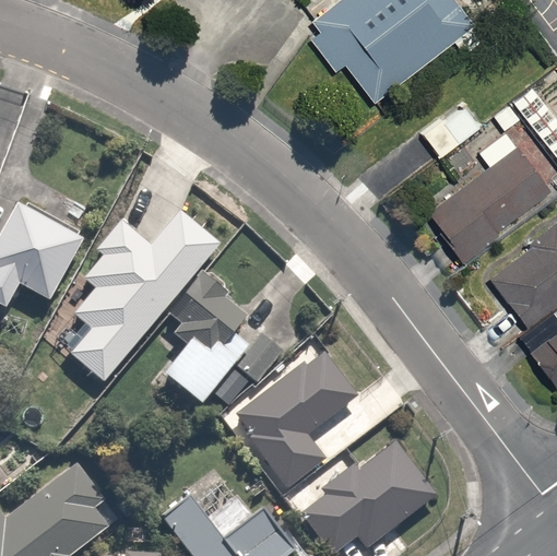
[(335,0),(297,31),(329,70),(341,60),(368,95),(469,15),(455,0),(335,0)]
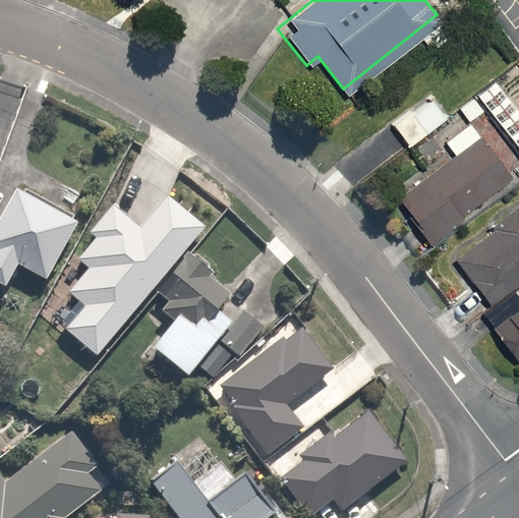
[(461,106),(472,119),(491,105),(518,139),(518,103),(498,76),(461,106)]
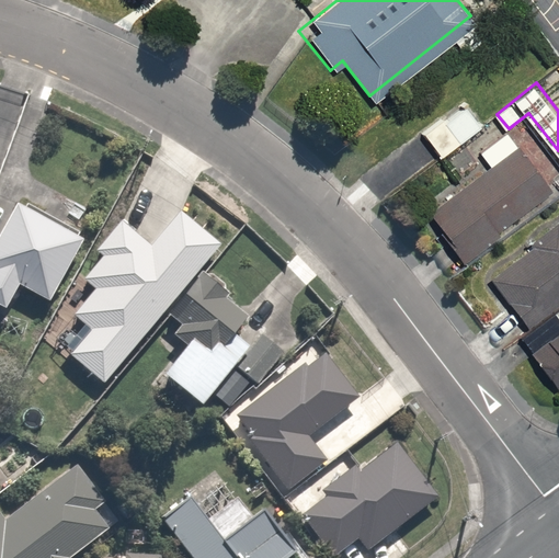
[(556,189),(511,131),(483,151),(493,164),(431,213),(468,261),(503,235),(500,230),(556,189)]
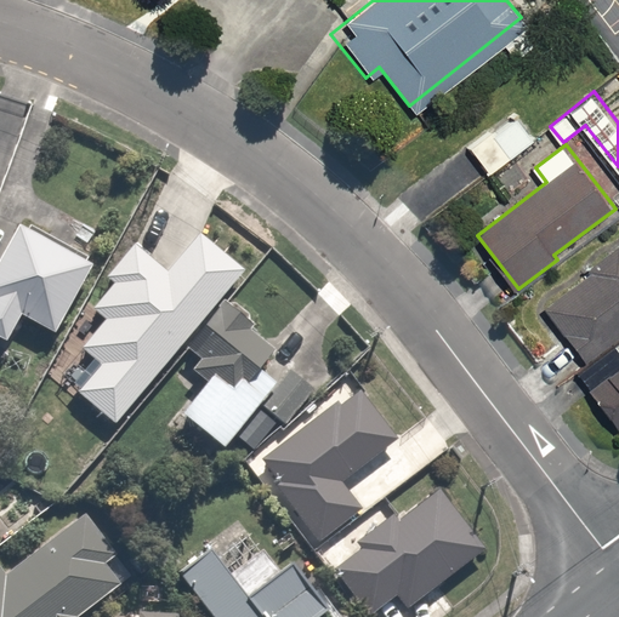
[(90,250),(9,215),(0,234),(0,330),(6,333),(16,308),(57,326),(90,250)]
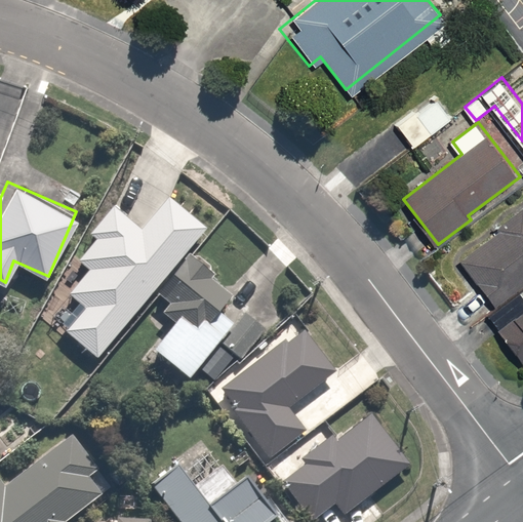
[(96,358),(206,229),(169,196),(142,230),(114,206),(89,234),(95,240),(78,261),(88,270),(69,294),(85,308),(66,331),(96,358)]
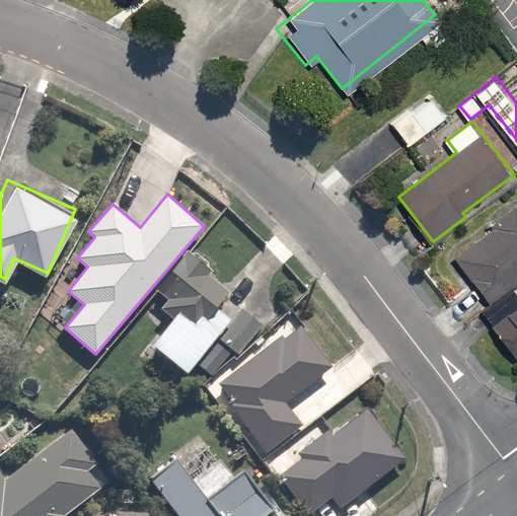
[(487,296),(516,273),(516,202),(452,253),(487,296)]
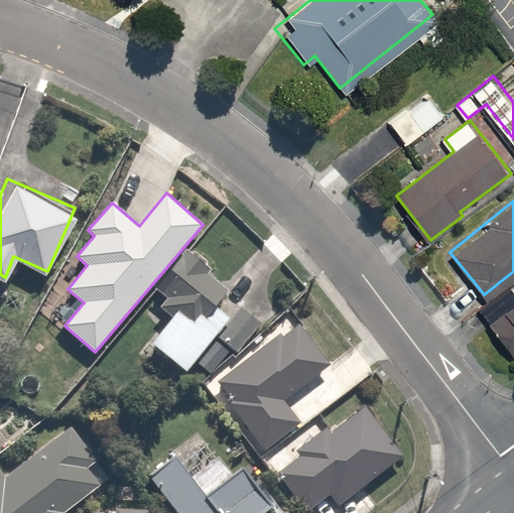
[(185,251),(154,288),(167,298),(160,307),(172,317),(150,345),(185,373),(217,336),(230,319),(215,307),(229,290),(208,273),(211,270),(185,251)]
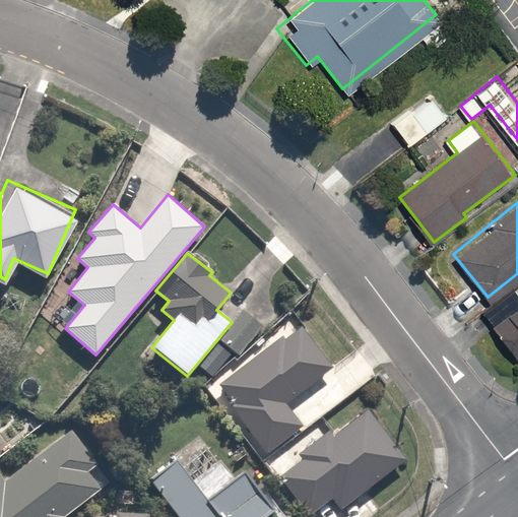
[(517,280),(511,286),(517,295),(517,299),(482,328),(517,370),(517,280)]
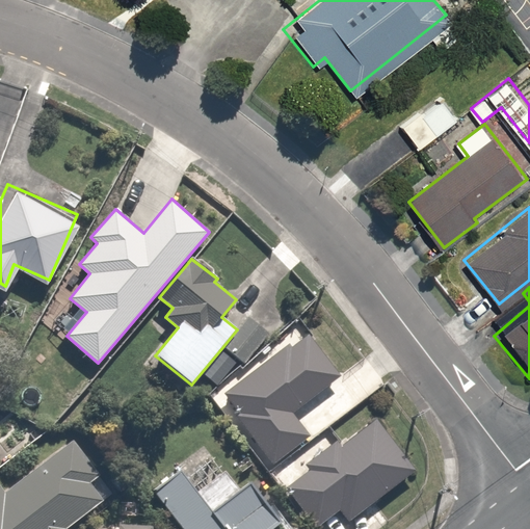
[(247,316),(237,329),(223,346),(245,364),(269,334),(247,316)]
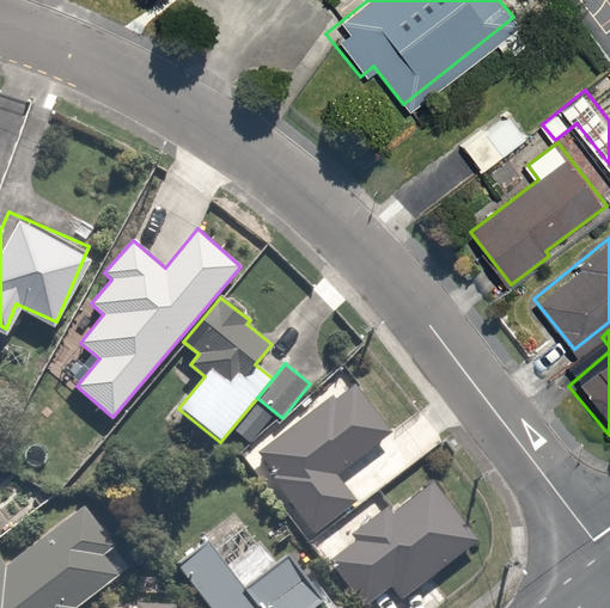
[(336,399),(333,395),(257,453),(274,474),(270,477),(313,534),(357,501),(336,476),(392,433),(355,385),(336,399)]
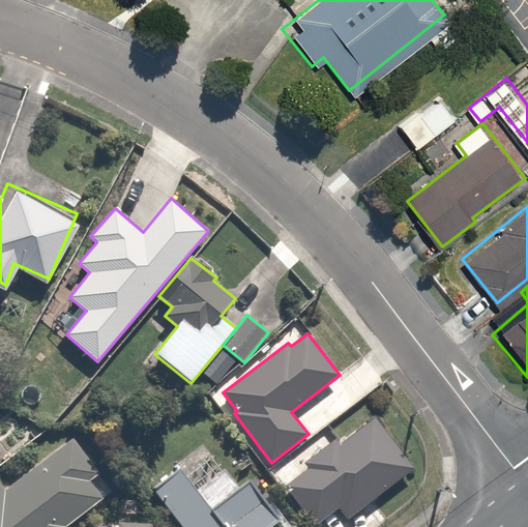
[(308,469),(285,486),(316,525),(338,507),(347,520),(413,468),(375,418),(341,444),(335,438),(303,464),(308,469)]
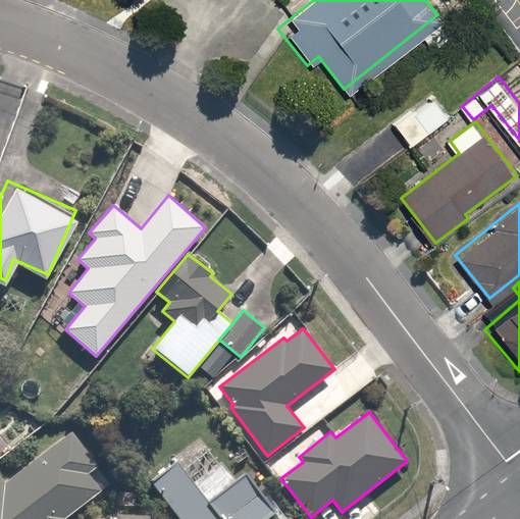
[(64,419),(0,471),(0,470),(0,518),(59,518),(111,478),(64,419)]
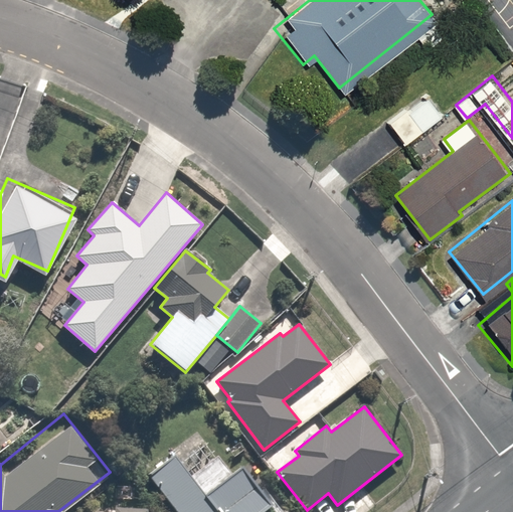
[(216,511),(170,453),(144,474),(173,511),(216,511)]
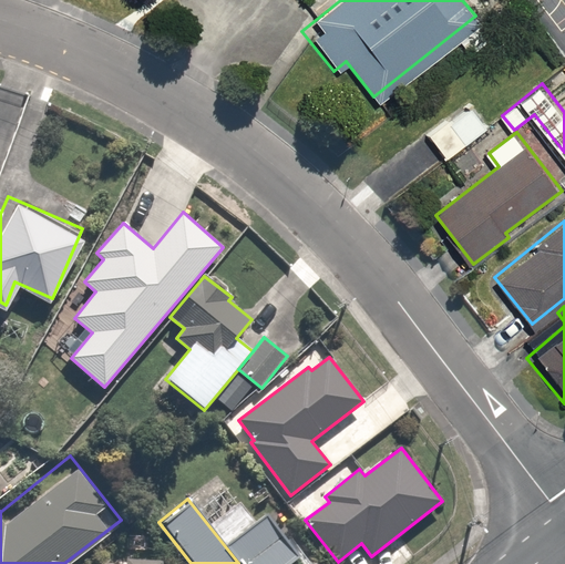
[(122,563),(153,563),(155,552),(124,550),(122,563)]
